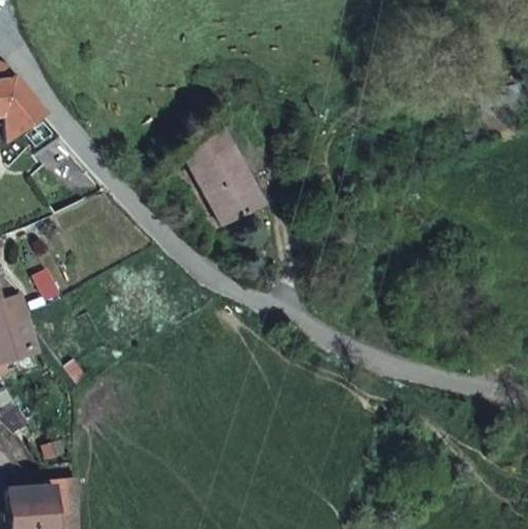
[(35,154),(55,138),(45,126),(17,88),(9,93),(2,82),(8,78),(3,73),(0,72),(0,118),(8,117),(35,154)]
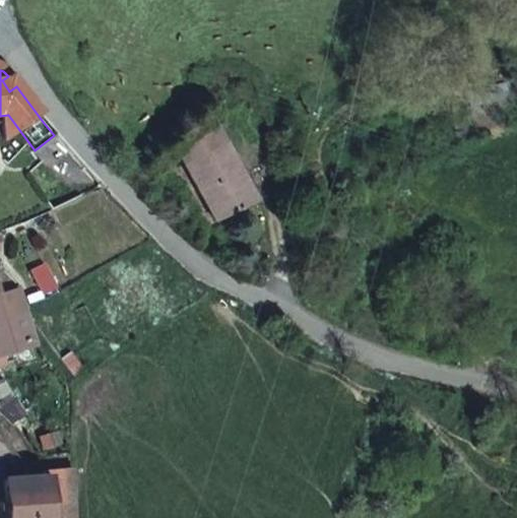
[(188,162),(214,222),(255,205),(229,145),(221,127),(182,143),(181,144),(188,162)]
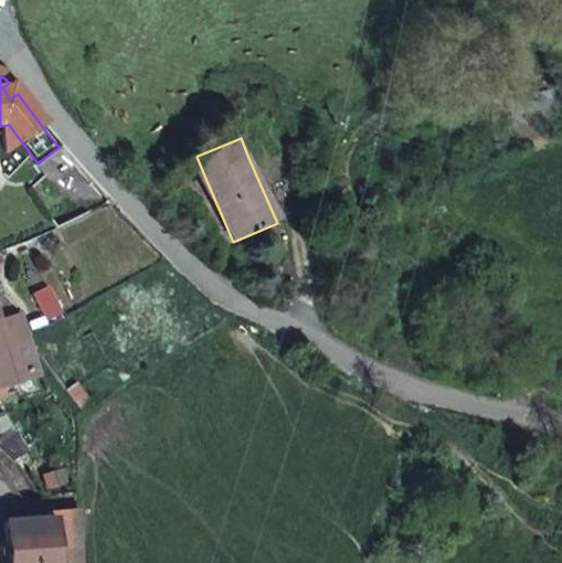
[(45,322),(64,315),(51,285),(33,291),(45,322)]
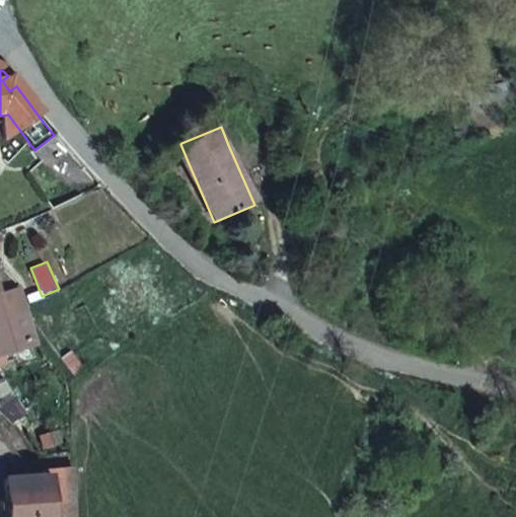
[(0,292),(22,286),(1,271),(0,271),(0,292)]
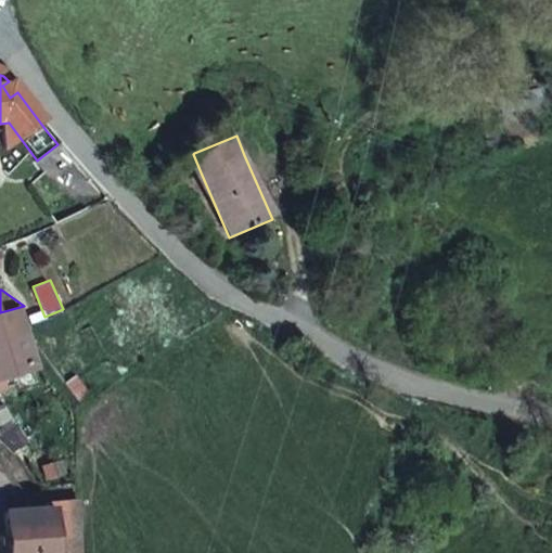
[(24,306),(0,312),(0,343),(33,330),(24,306)]
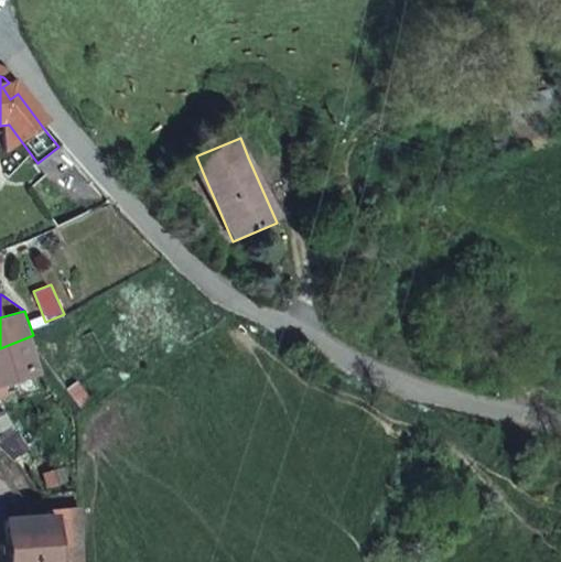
[(0,385),(44,368),(33,335),(0,348),(0,385)]
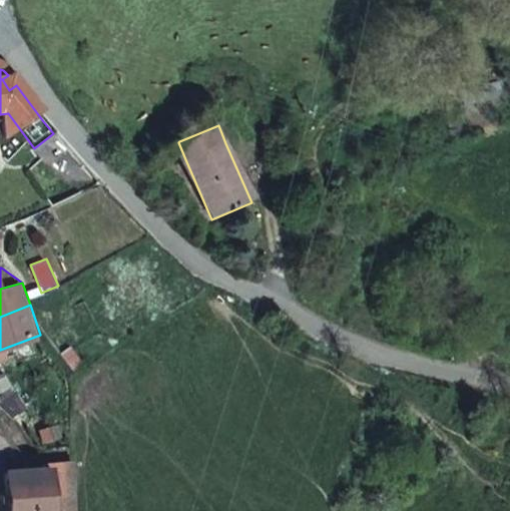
[(0,402),(11,399),(8,378),(0,378),(0,402)]
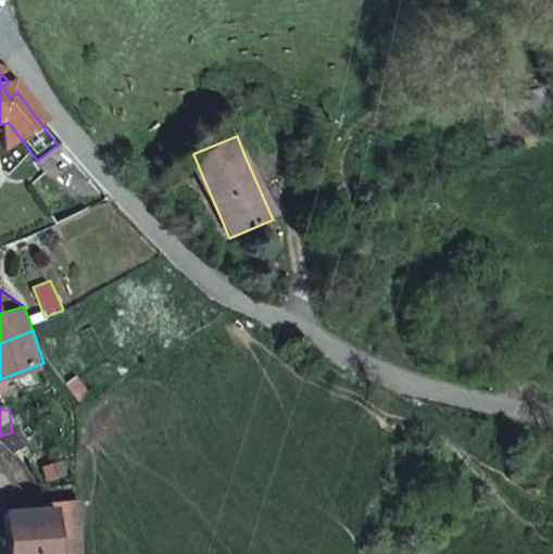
[(76,553),(74,505),(44,506),(42,512),(30,513),(1,514),(3,553),(76,553)]
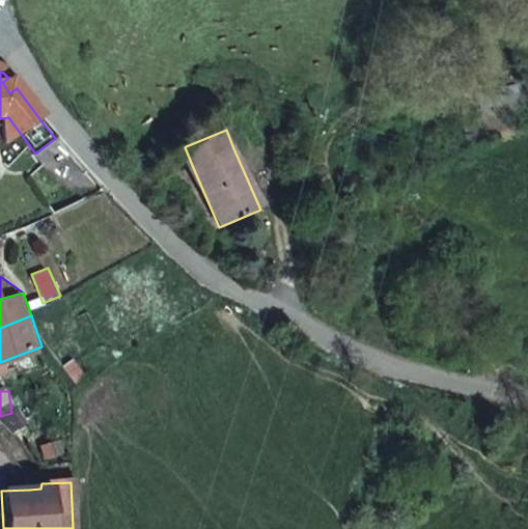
All buildings are outlined.
